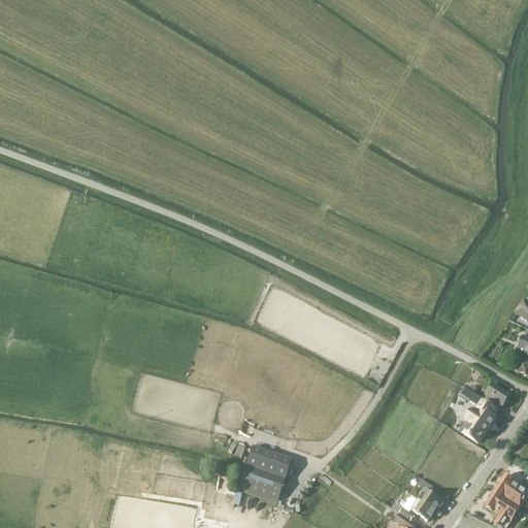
[(527,335),(527,339),(523,337),(517,353),(526,357),(523,363),(522,363),(519,372),(525,374),(527,367),(527,365),(527,363),(527,335)]
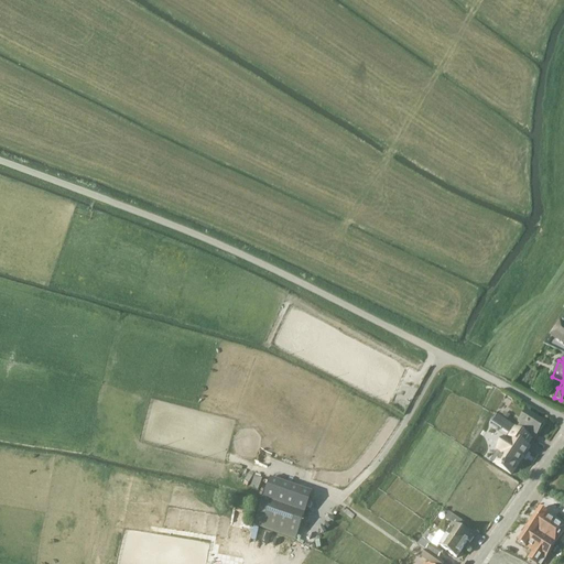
[(521,425),(519,429),(535,440),(545,424),(527,412),(519,424),(521,425)]
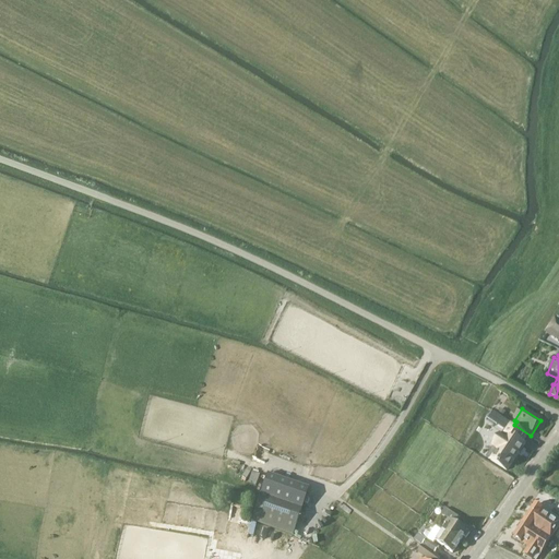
[(496,425),(501,417),(491,412),(487,418),(496,425)]
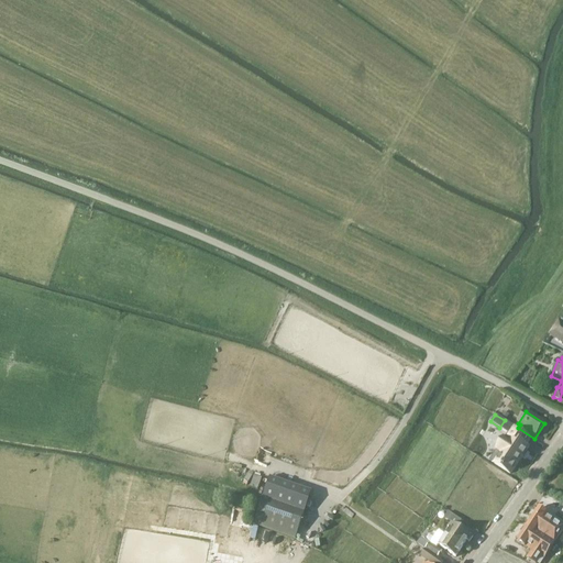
[(495,464),(510,475),(522,456),(523,457),(527,453),(526,452),(528,449),(526,446),(530,440),(515,429),(514,429),(508,437),(511,439),(509,442),(505,439),(497,450),(501,453),(495,464)]
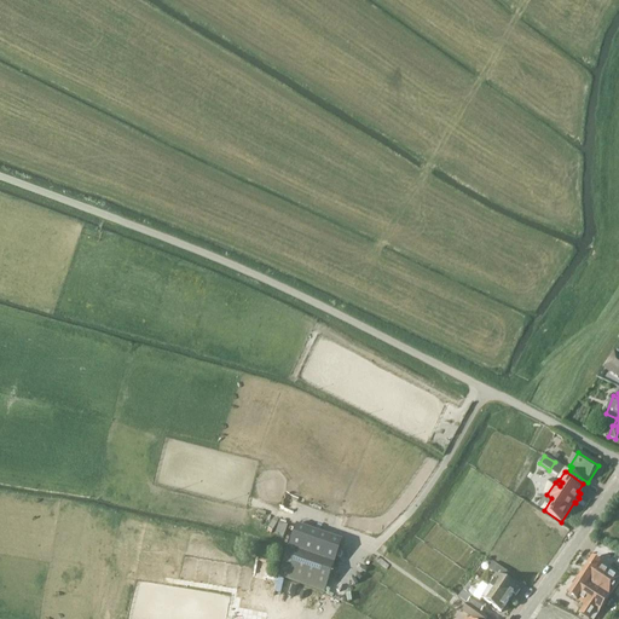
[(288,526),(279,524),(276,534),(283,538),(288,526)]
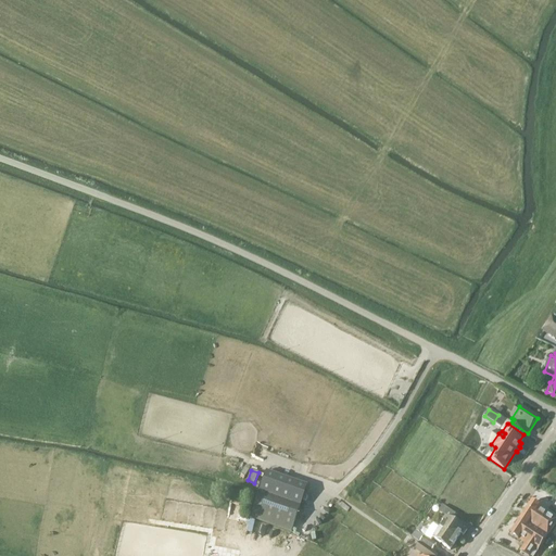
[(308,487),(267,472),(251,518),(292,532),(308,487)]
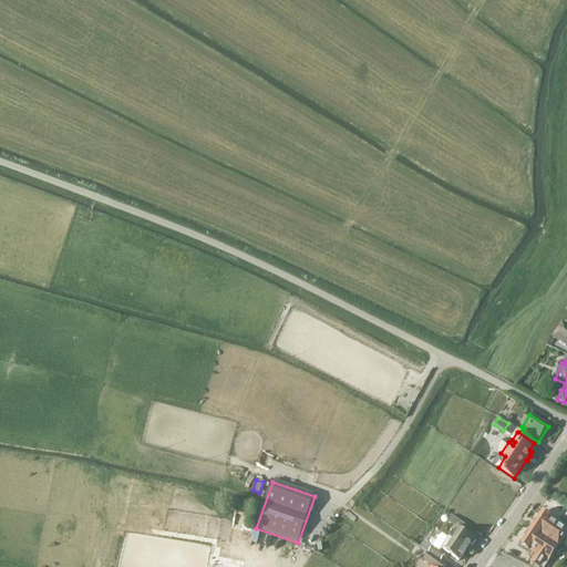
[(566,528),(542,512),(533,527),(542,533),(560,545),(566,535),(566,528)]
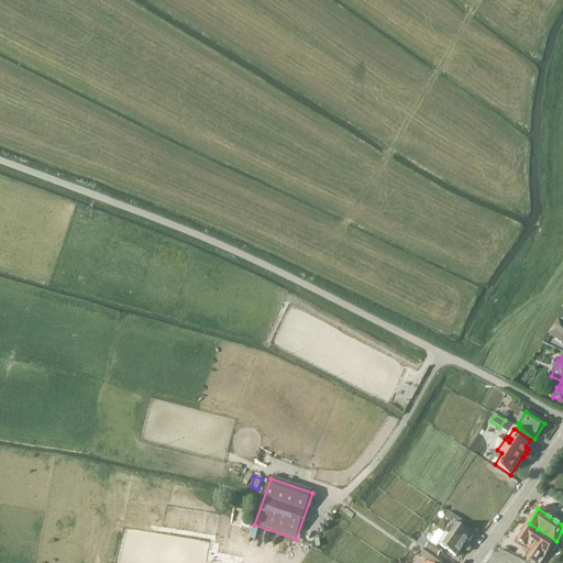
[(450,529),(445,536),(463,548),(467,541),(470,543),(473,538),(451,522),(448,528),(450,529)]
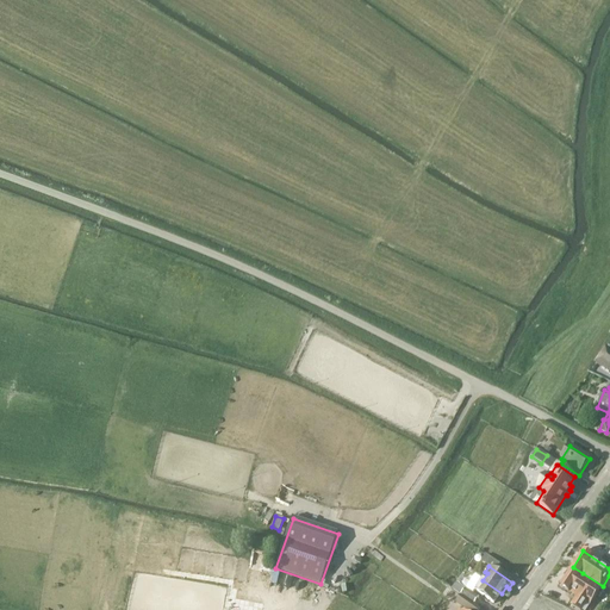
[(583,573),(573,567),(560,586),(577,597),(572,605),(578,609),(584,609),(589,605),(590,607),(603,586),(583,573)]
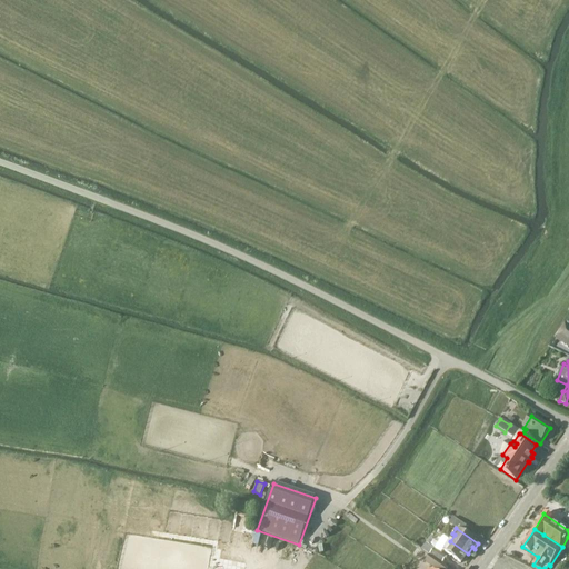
[(468,553),(450,541),(443,537),(435,549),(441,553),(443,551),(460,563),(468,553)]
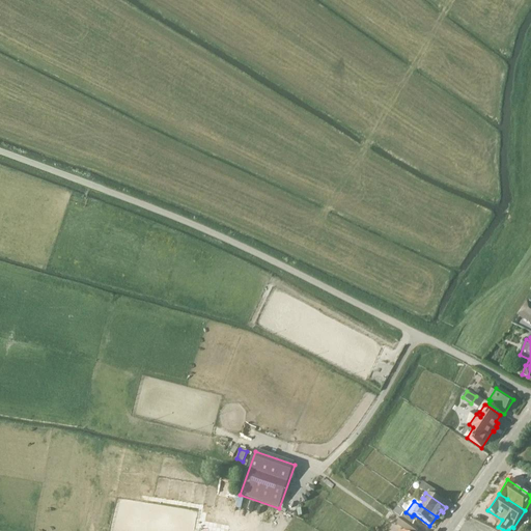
[(406,512),(401,519),(413,526),(417,521),(412,516),(406,512)]
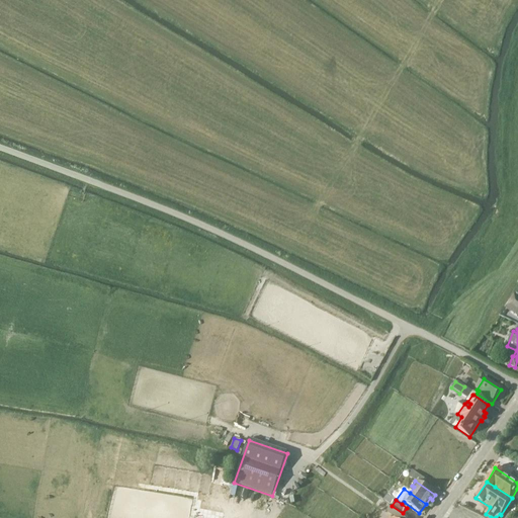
[(403,513),(392,506),(387,513),(395,517),(407,517),(408,517),(403,513)]
